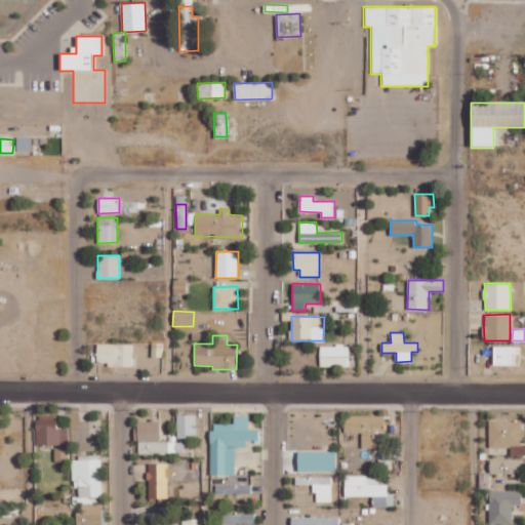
[(133,344),(96,344),(96,364),(132,365),(133,344)]
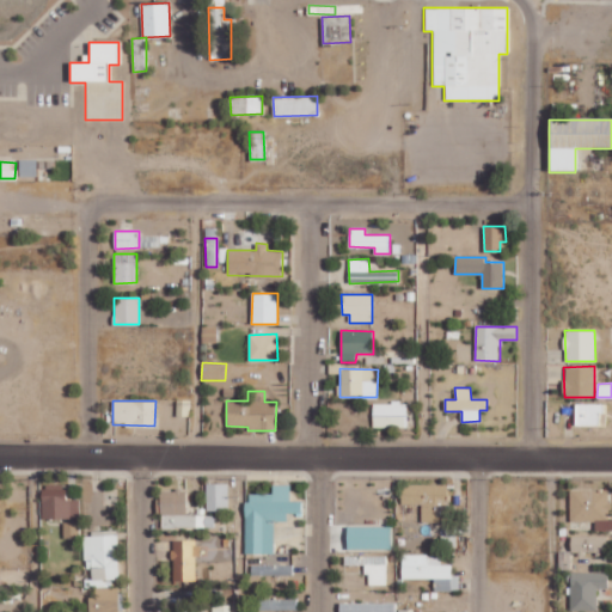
[(373,427),(408,427),(407,402),(373,403),(373,427)]
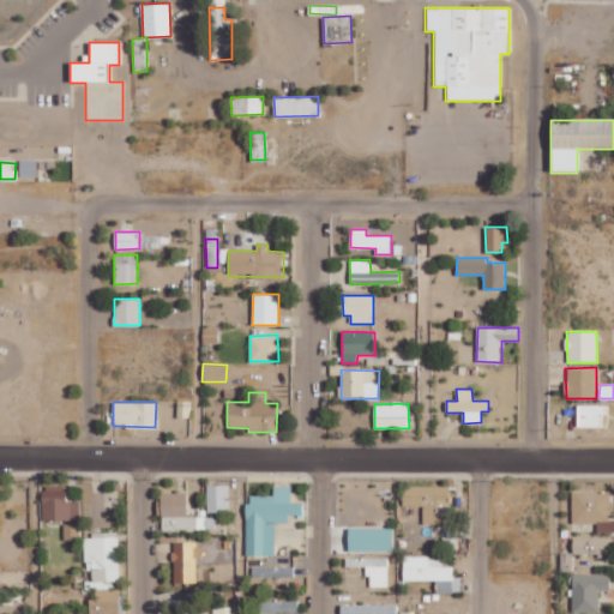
[(577,426),(602,426),(602,415),(607,415),(608,405),(577,404),(577,426)]
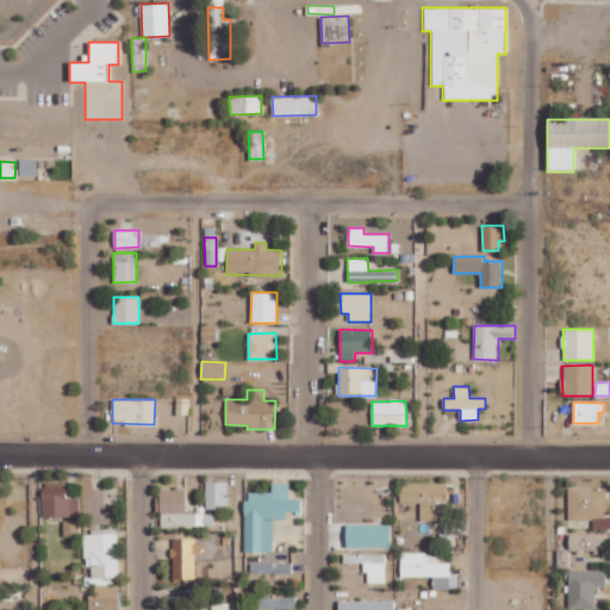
[(228,509),(228,481),(206,481),(206,509),(228,509)]
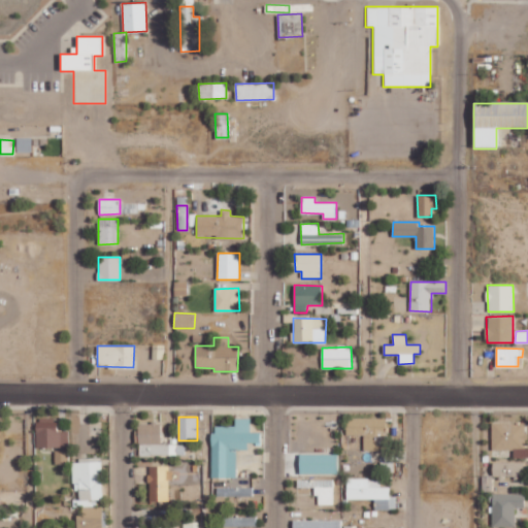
[(56,418),(35,418),(36,448),(67,447),(67,431),(56,431),(56,418)]
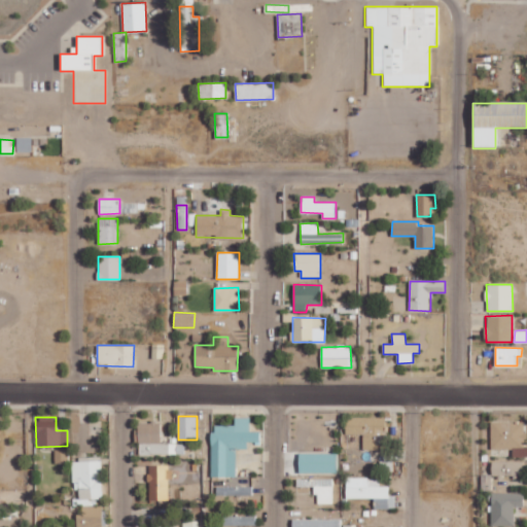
[(250,417),(235,418),(235,425),(211,425),(212,477),(236,477),(236,449),(247,449),(247,443),(259,443),(259,431),(250,431),(250,417)]
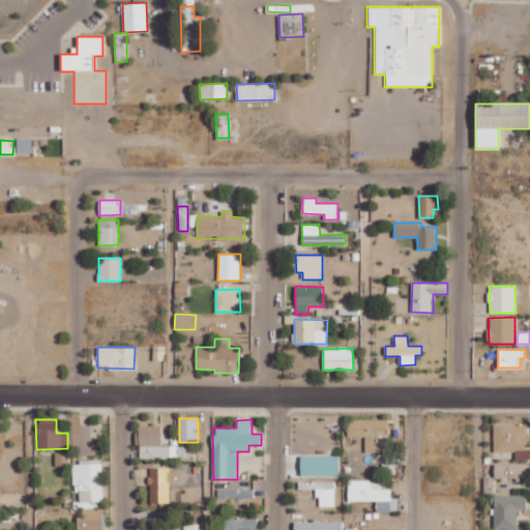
[(348,437),(365,437),(365,451),(382,451),(382,436),(387,436),(387,419),(348,419),(348,437)]
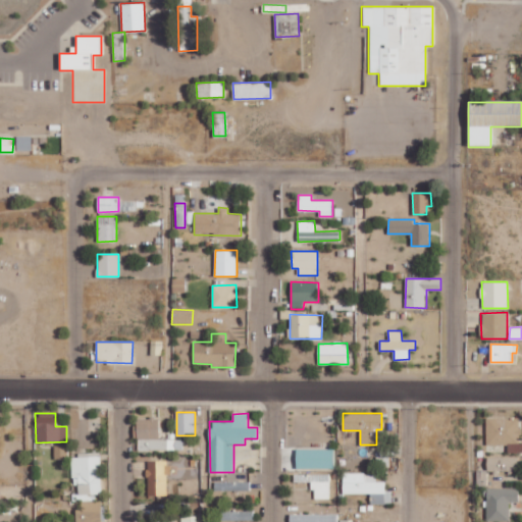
[(485,417),(486,444),(519,444),(519,417),(485,417)]
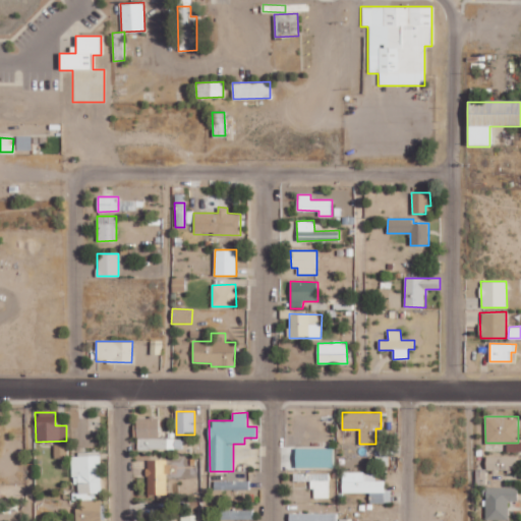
[(159,439),(159,417),(136,418),(137,450),(175,449),(175,439),(159,439)]
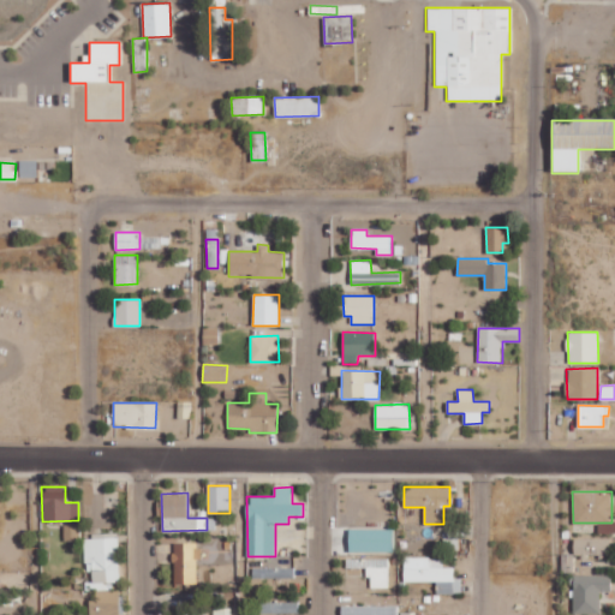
[(79,525),(64,524),(64,541),(79,541),(79,525)]
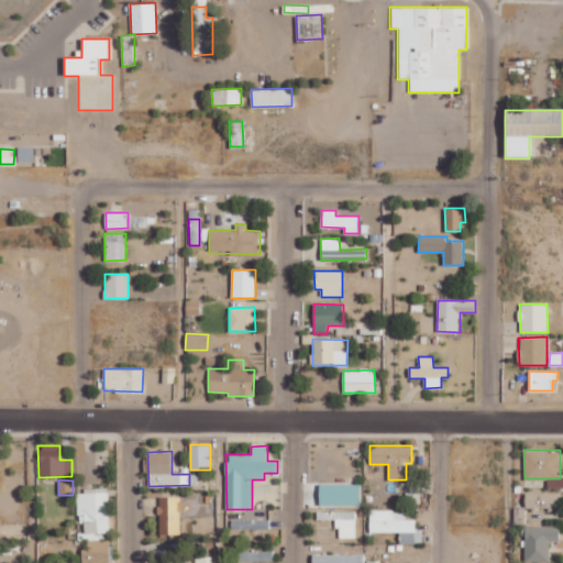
[(319,506),(361,505),(361,484),(319,485),(319,506)]
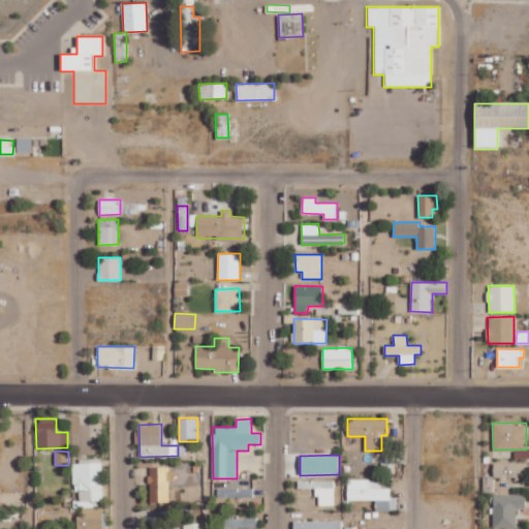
[(102,501),(101,460),(72,460),(73,491),(79,491),(79,500),(73,500),(73,507),(92,507),(92,501),(102,501)]
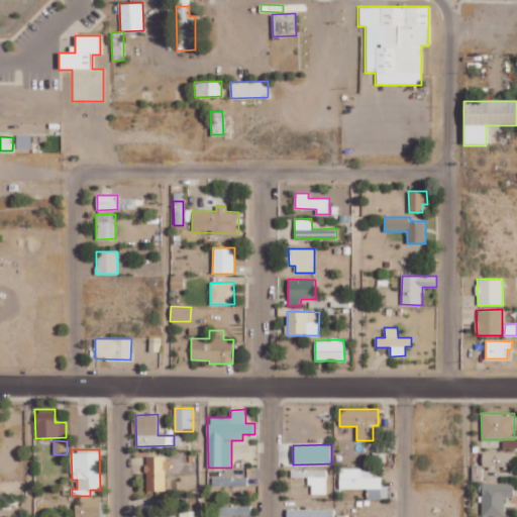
[(483,467),(494,467),(494,471),(513,471),(514,452),(483,452),(483,467)]
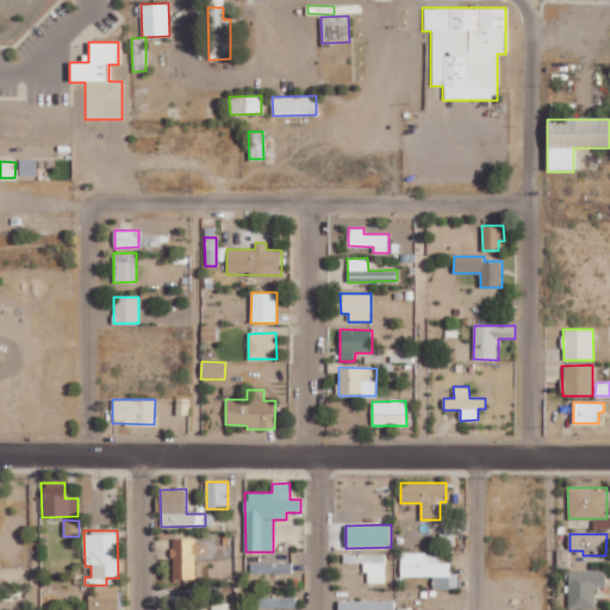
[(173,579),(197,579),(197,539),(172,539),(173,579)]
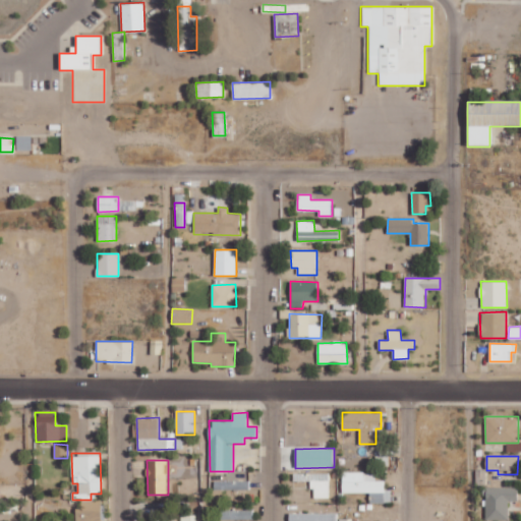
[(342,493),(369,493),(369,503),(391,503),(391,489),(385,489),(385,480),(375,480),(375,472),(342,472),(342,493)]
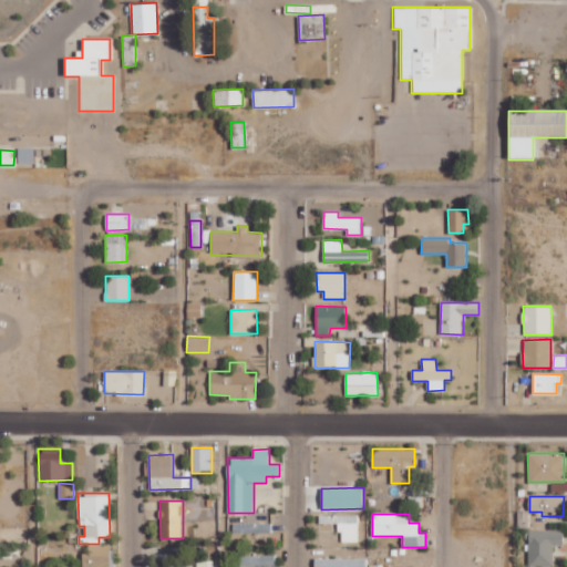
[(271,524),(233,523),(233,533),(271,534),(271,524)]
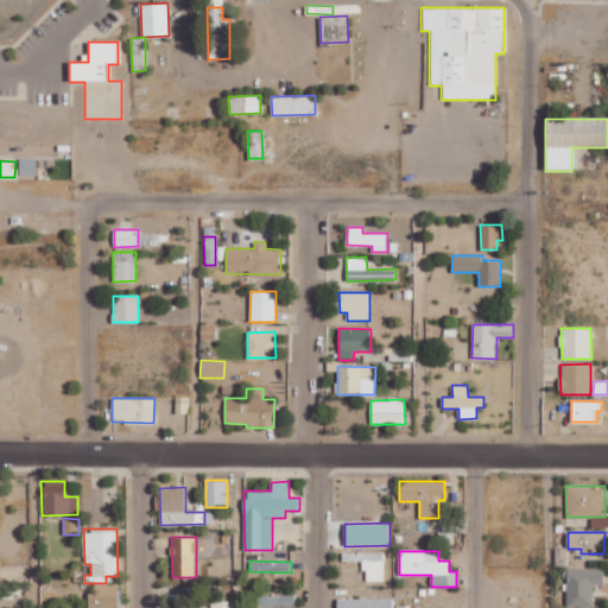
[(567,607),(593,607),(593,584),(603,584),(603,569),(567,568),(567,607)]
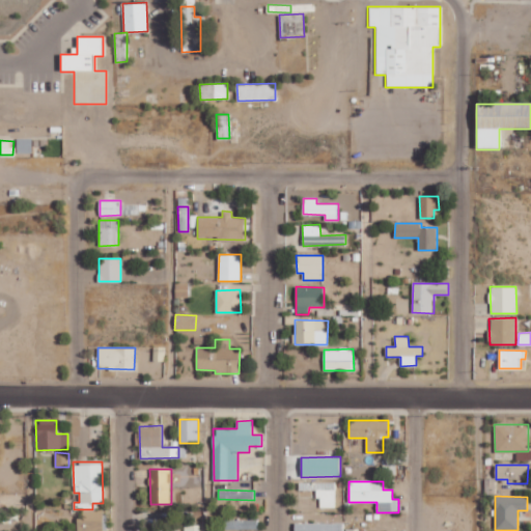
[(103,530),(103,510),(82,510),(83,518),(77,519),(77,530),(103,530)]
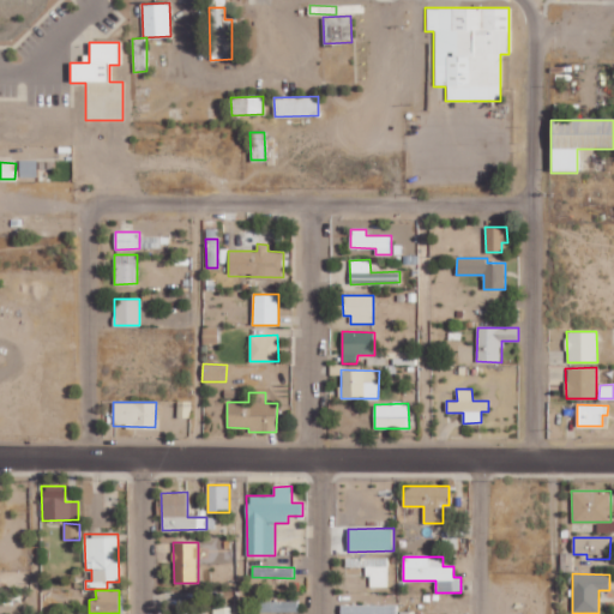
[(257,602),(257,613),(299,613),(298,601),(257,602)]
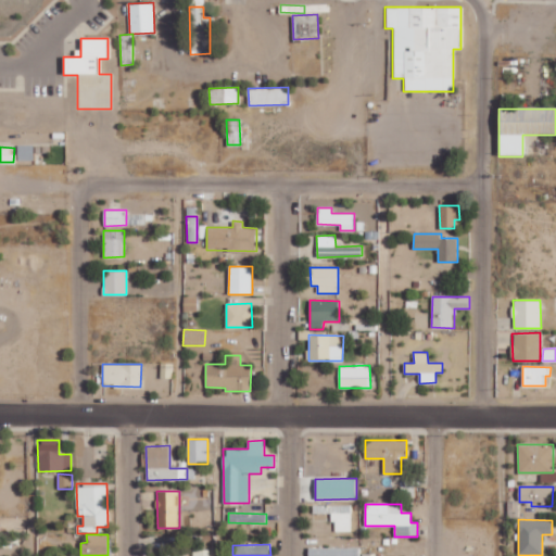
[(307,555),(359,555),(359,548),(308,546),(307,555)]
